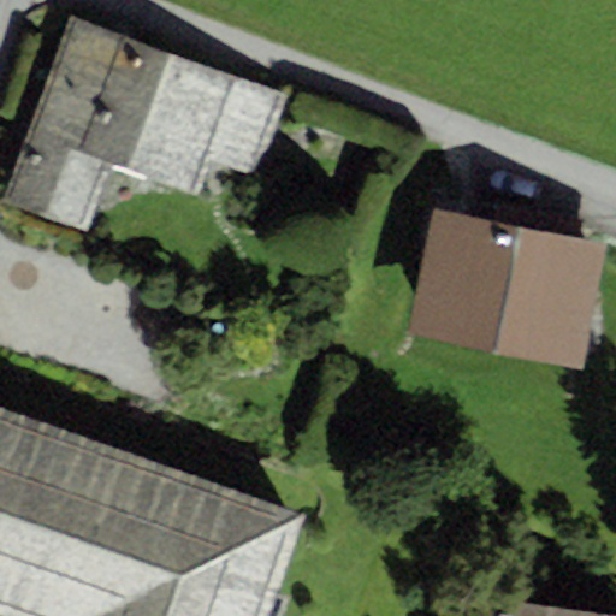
[(122,35),(67,15),(0,199),(0,203),(84,235),(111,165),(78,153),(122,35)]
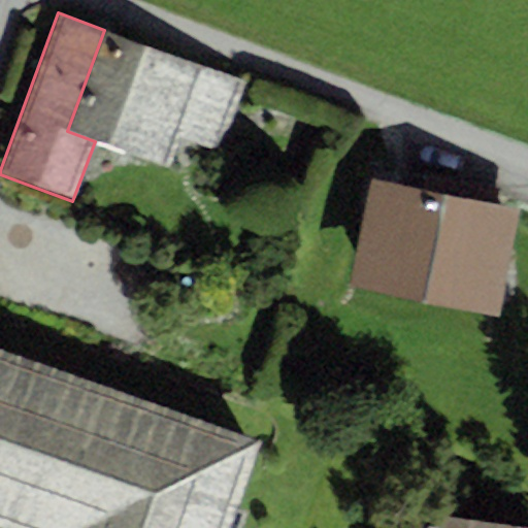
[(204,66),(104,30),(67,131),(95,141),(169,166),(178,138),(204,66)]
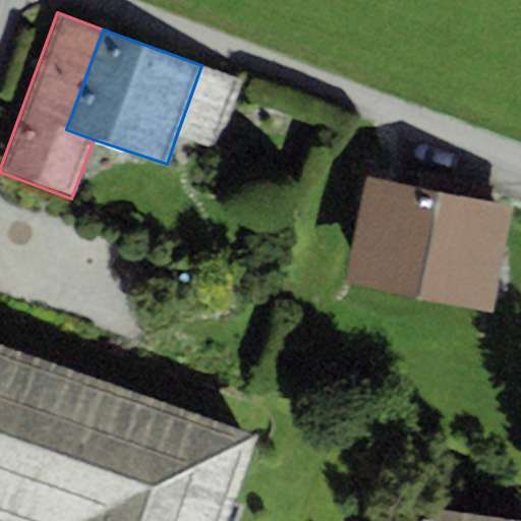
[(215,150),(238,77),(201,65),(176,136),(215,150)]
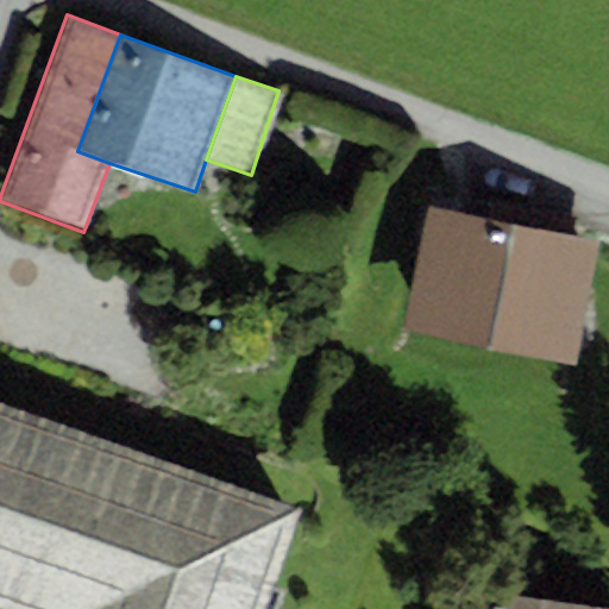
[(487,215),(427,205),(403,331),(576,363),(598,239),(569,234),(572,215),(489,200),(487,215)]
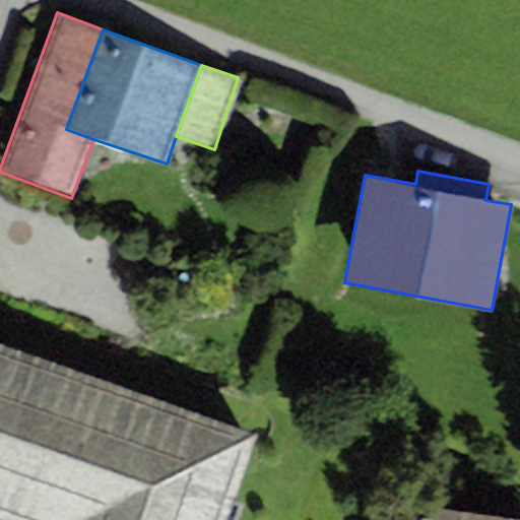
[(225,519),(256,432),(0,342),(0,518),(5,519),(225,519)]
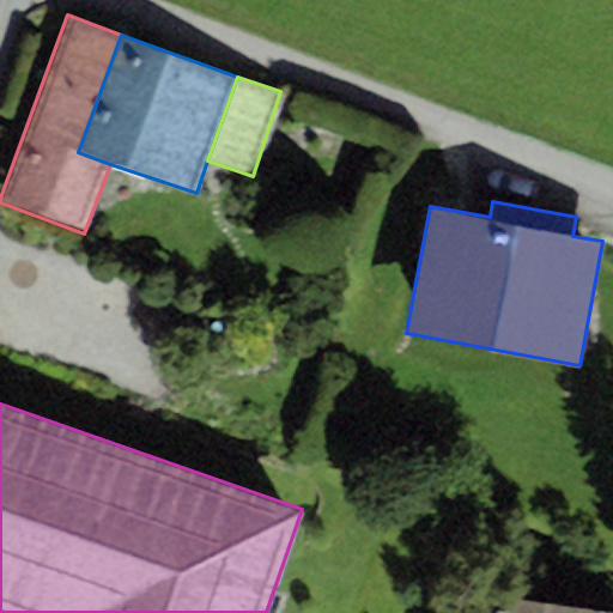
[(612,612),(612,610),(460,587),(455,612),(612,612)]
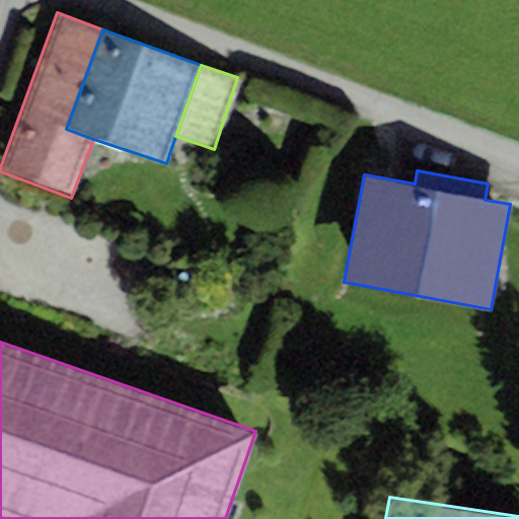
All buildings are outlined.
